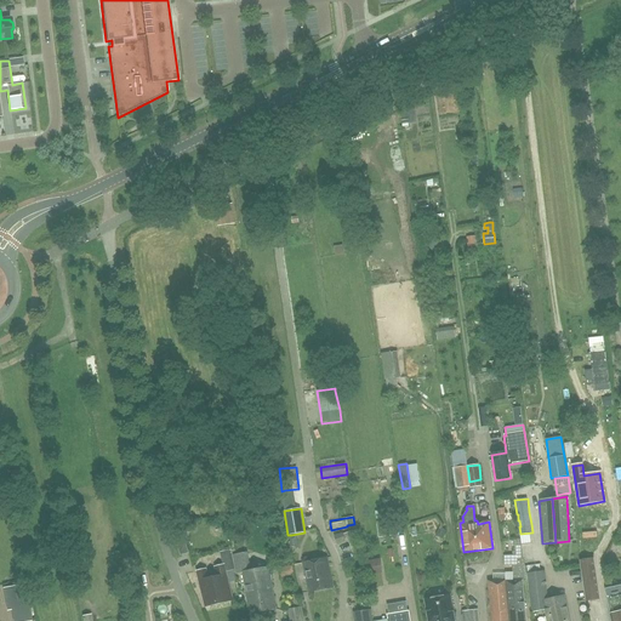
[(392,535),(392,530),(391,523),(381,524),(383,537),(392,535)]
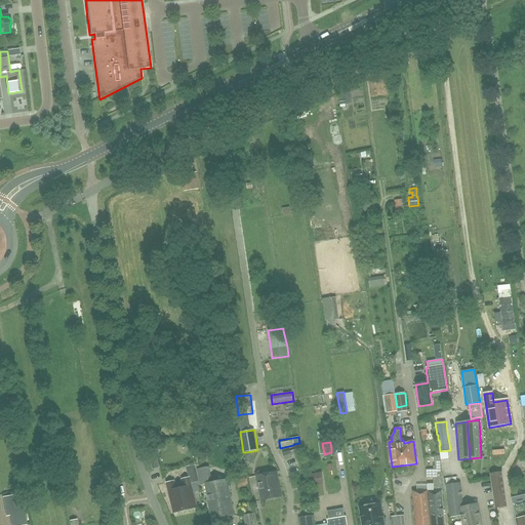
[(289,450),(282,453),(285,460),(291,458),(289,451),(289,450)]
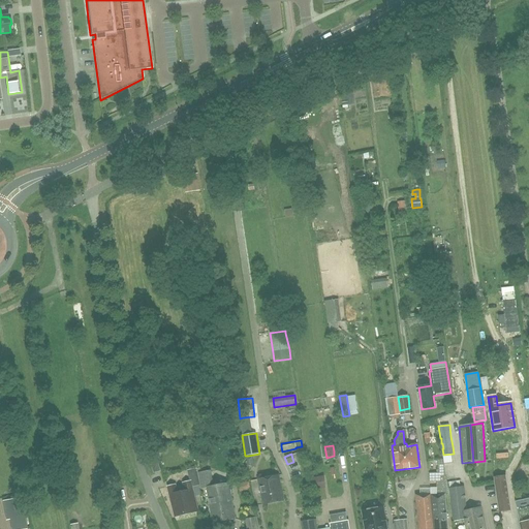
[(254,467),(252,456),(245,458),(248,469),(254,467)]
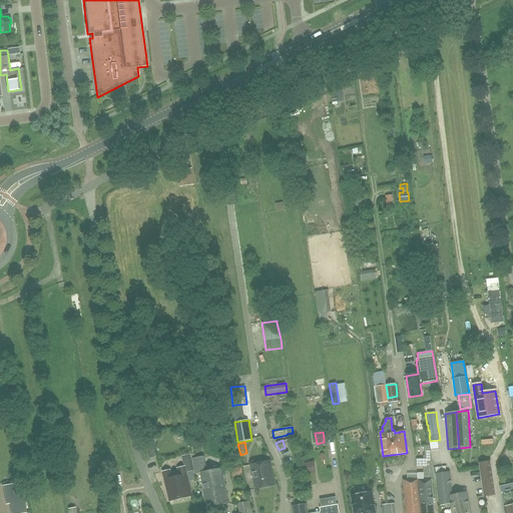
[(424,447),(425,453),(425,459),(416,460),(417,468),(423,468),(423,480),(417,481),(421,512),(434,512),(431,480),(435,480),(430,446),(424,447)]
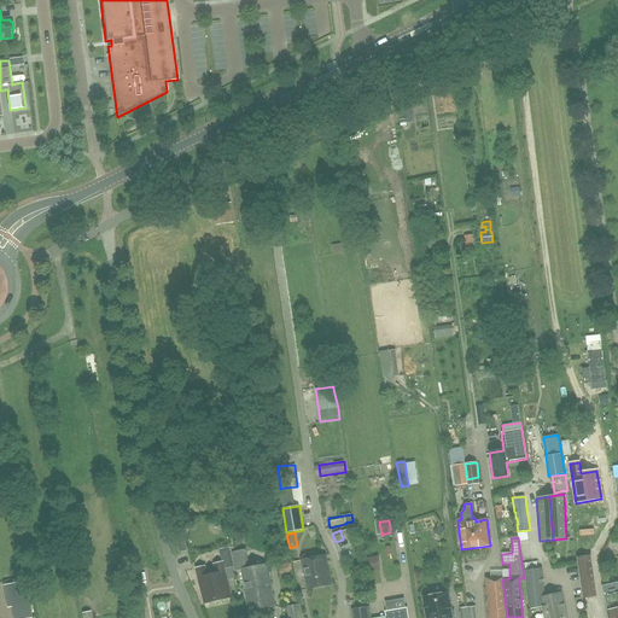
[(215,573),(211,575),(208,576),(205,566),(196,569),(204,604),(217,600),(231,598),(225,569),(233,567),(228,547),(219,549),(221,561),(214,564),(215,573)]
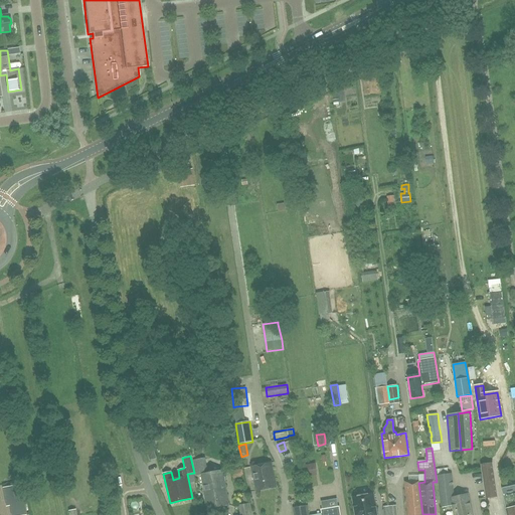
[(193,460),(194,467),(205,465),(203,458),(193,460)]
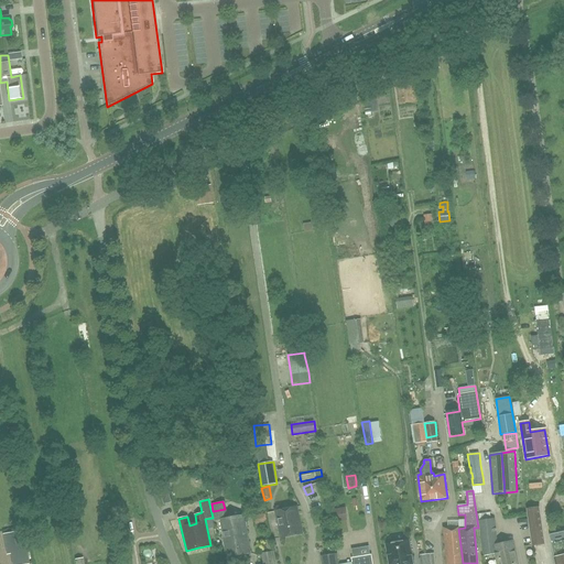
[(275,511),(281,538),(302,533),(296,507),(275,511)]
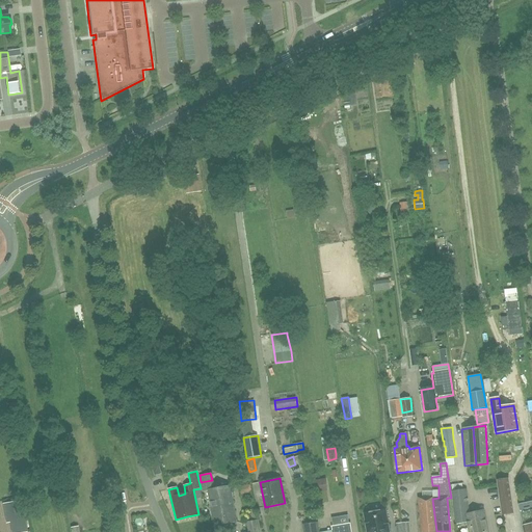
[(507,479),(502,480),(497,480),(502,515),(513,513),(507,479)]
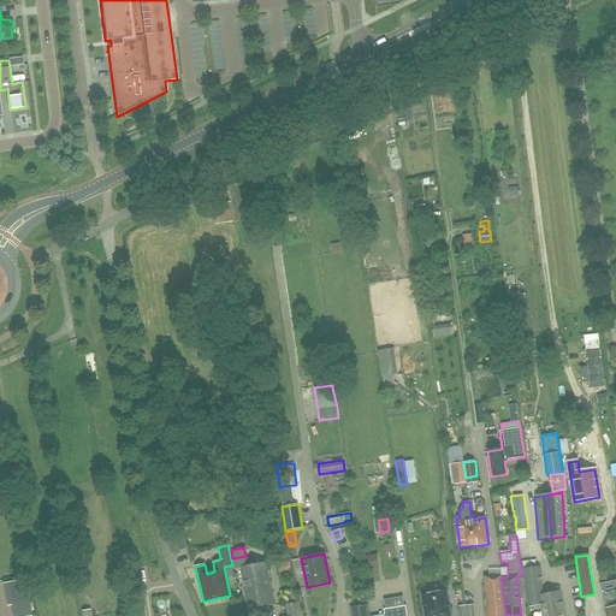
[(538,567),(537,567),(535,560),(523,561),(523,569),(528,609),(540,606),(542,615),(546,615),(543,594),(538,567)]
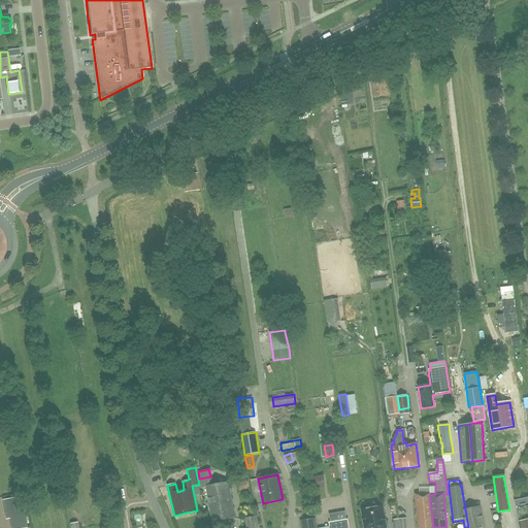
[(319,490),(331,488),(330,481),(318,483),(319,490)]
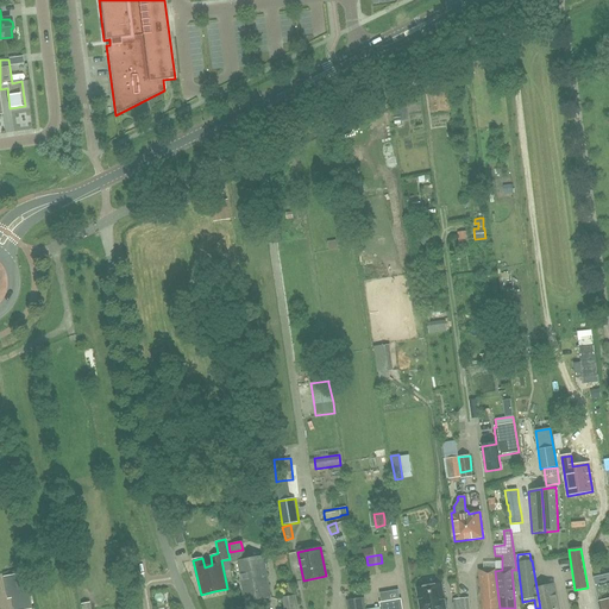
[(244,560),(238,562),(245,602),(271,597),(264,557),(246,560),(244,560)]
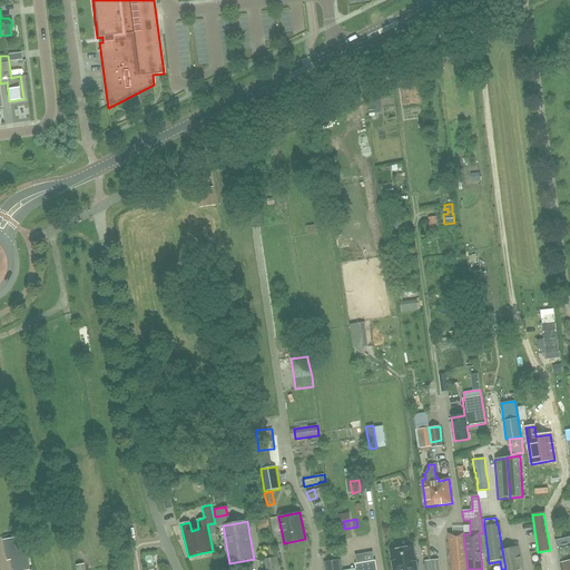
[(468,569),(463,534),(449,534),(452,569),(468,569)]
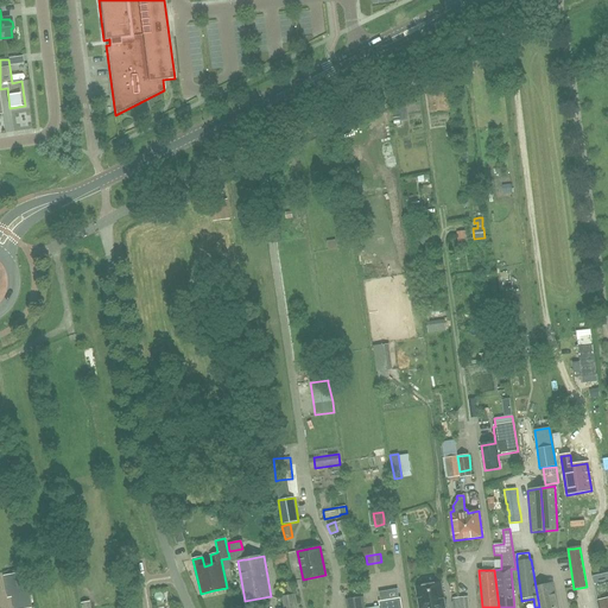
[(12,607),(30,607),(24,571),(2,576),(6,599),(11,597),(12,607)]
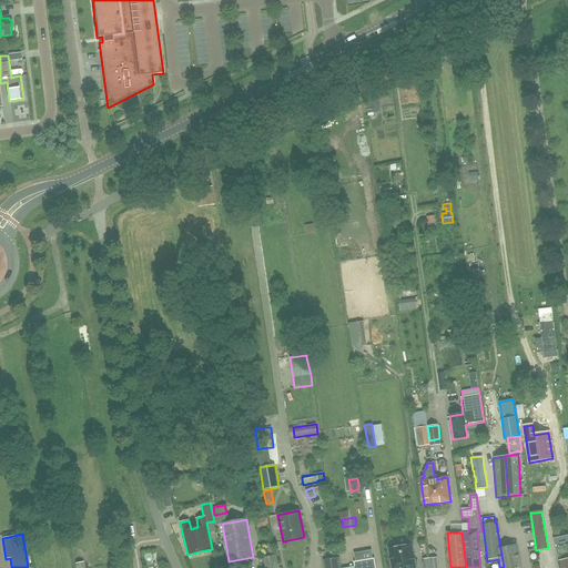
[(558,567),(567,567),(567,535),(553,539),(558,567)]
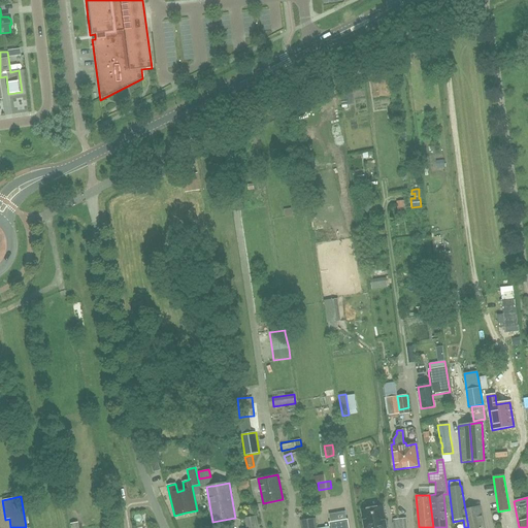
[(386,527),(383,505),(361,509),(364,527),(386,527)]
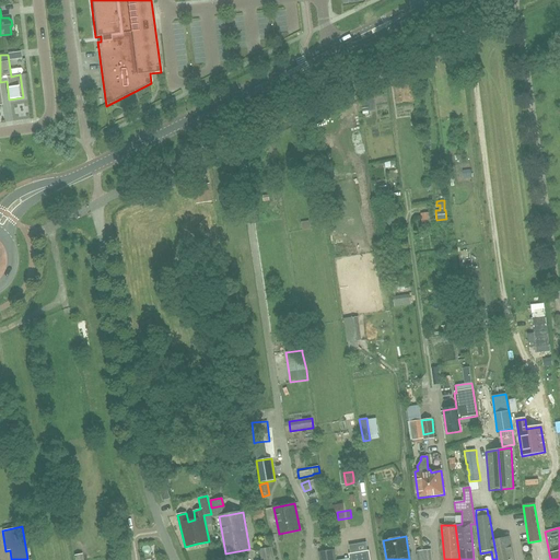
[(493,540),(497,559),(513,559),(509,537),(493,540)]
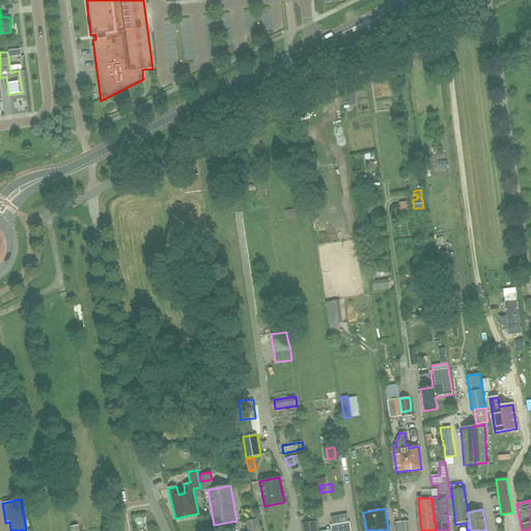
[(247,530),(258,530),(256,519),(246,521),(247,530)]
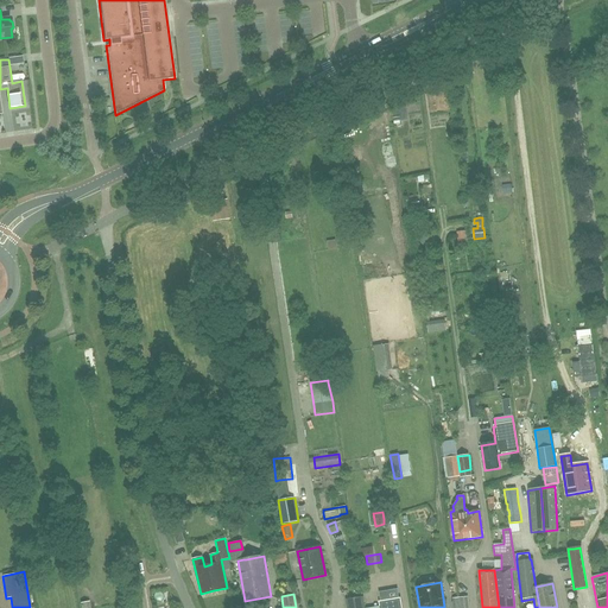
[(363,607),(362,597),(347,600),(348,607),(347,607),(346,607),(363,607)]
